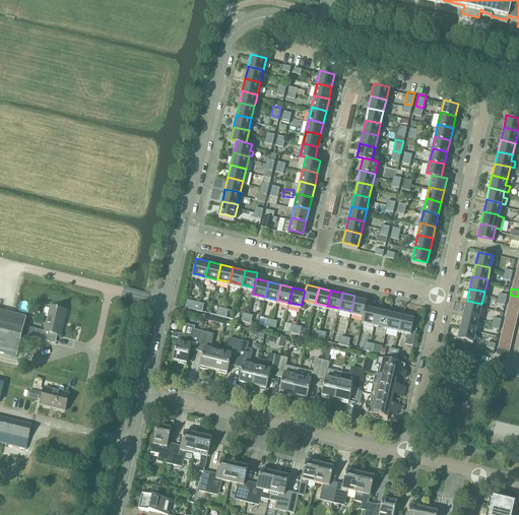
[(518,297),(510,295),(508,301),(518,304),(518,297)]
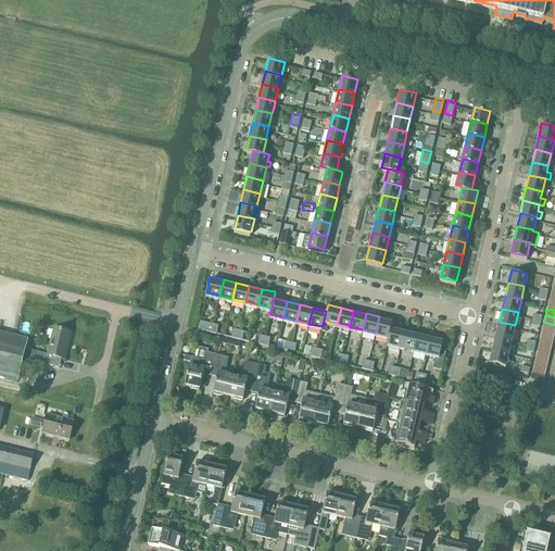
[(389,336),(391,326),(392,320),(379,316),(375,333),(389,336)]
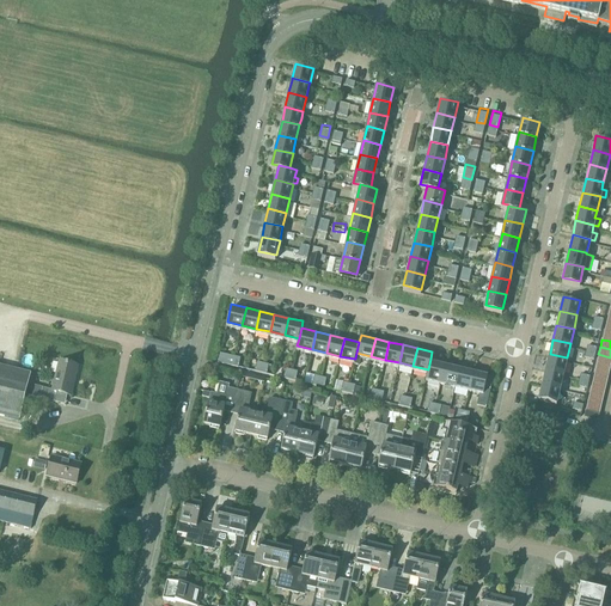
[(220,349),(219,357),(233,361),(236,353),(220,349)]
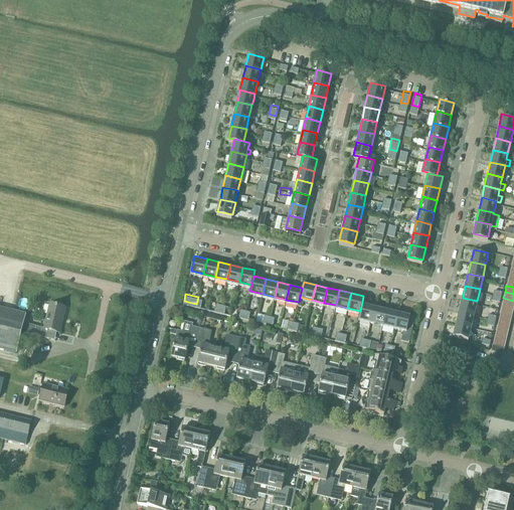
[(460,309),(474,313),(477,301),(463,298),(460,309)]
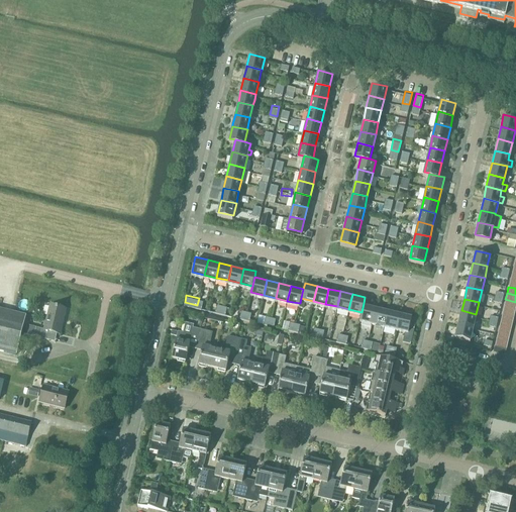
[(515,302),(505,299),(504,305),(515,308),(515,302)]
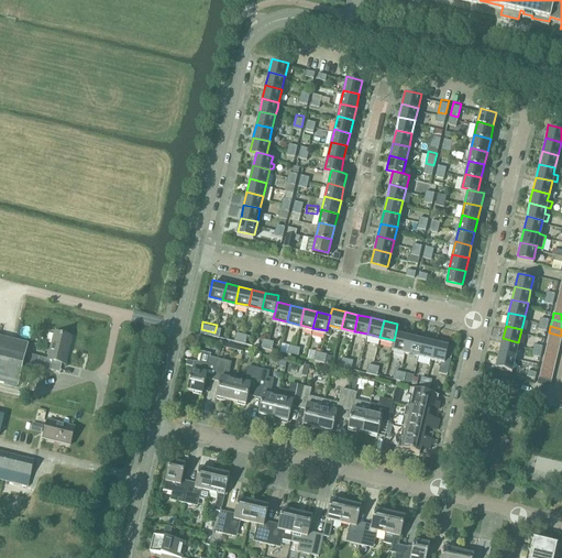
[(31,350),(28,361),(37,363),(37,362),(55,367),(56,358),(66,360),(73,334),(55,329),(50,356),(40,353),(40,352),(31,350)]
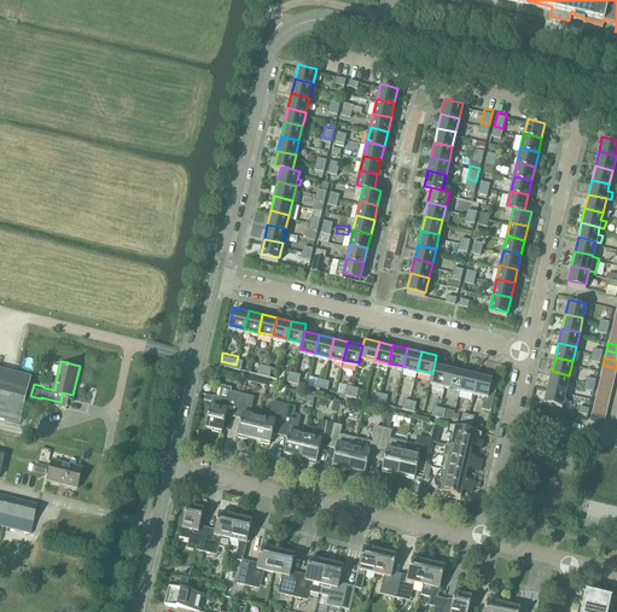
[(446,384),(450,366),(435,362),(432,373),(431,380),(446,384)]
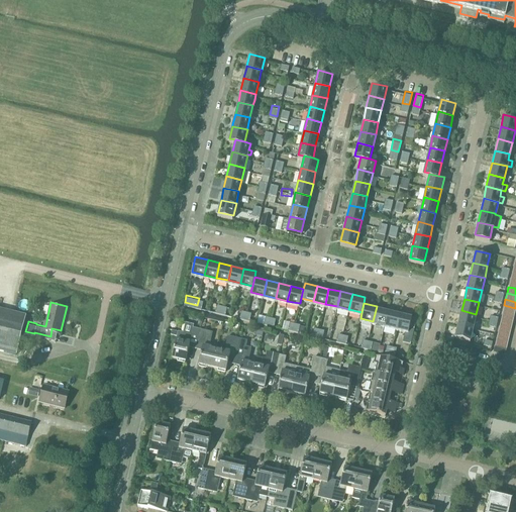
[(515,308),(504,305),(503,311),(514,314),(515,308)]
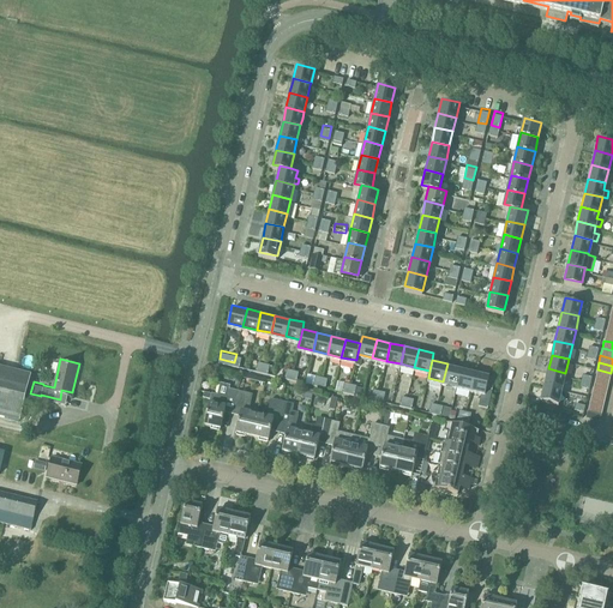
[(0,413),(19,417),(31,372),(0,363),(0,413)]
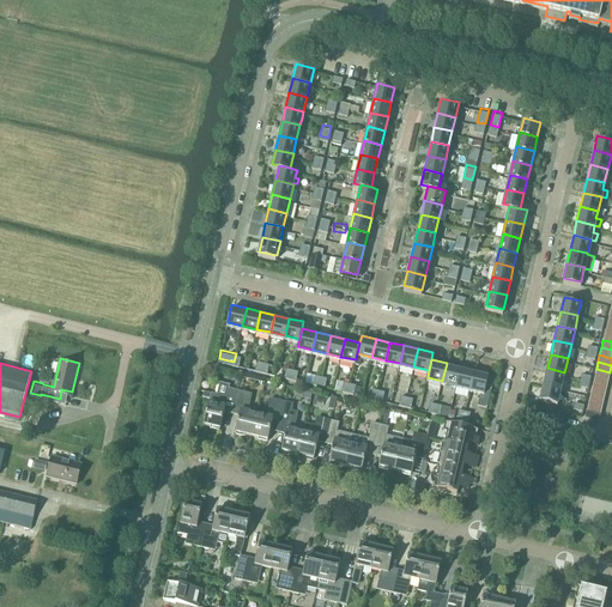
[(459,384),(462,366),(447,363),(442,381),(459,384)]
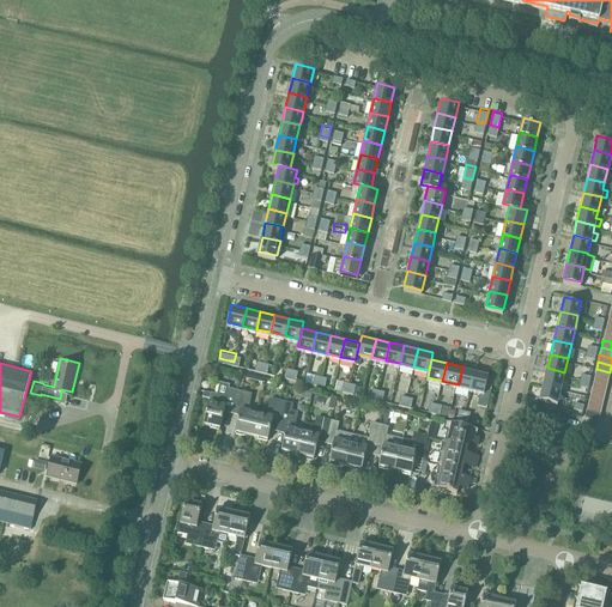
[(474,388),(478,370),(462,366),(459,384),(474,388)]
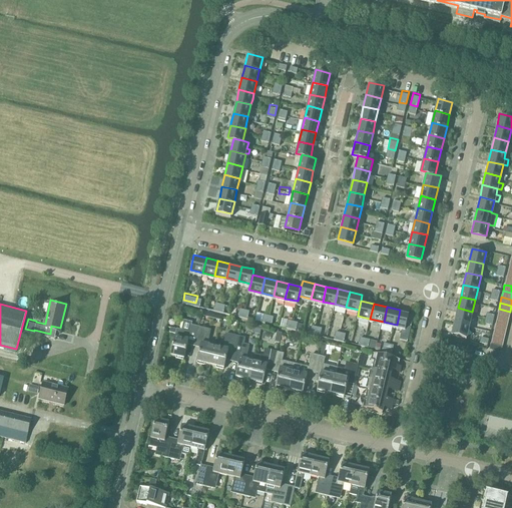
[(455,320),(469,324),(472,312),(458,308),(455,320)]
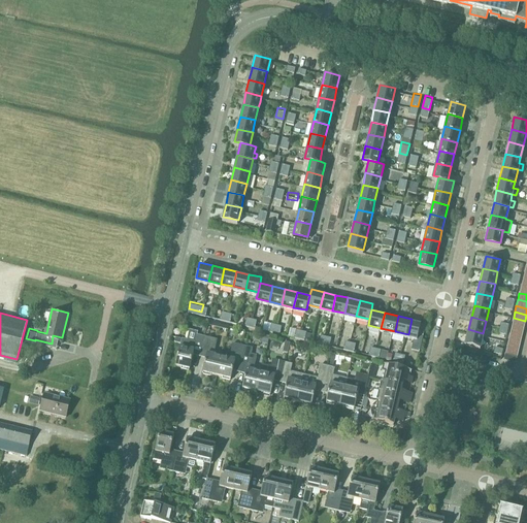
[(525,321),(514,318),(512,325),(524,327),(525,321)]
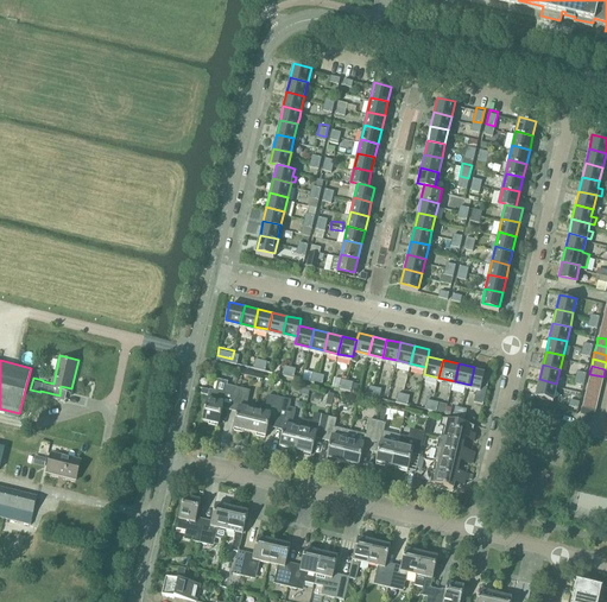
[(474,367),(470,385),(476,386),(474,398),(484,400),(491,372),(485,371),(485,369),(474,367)]
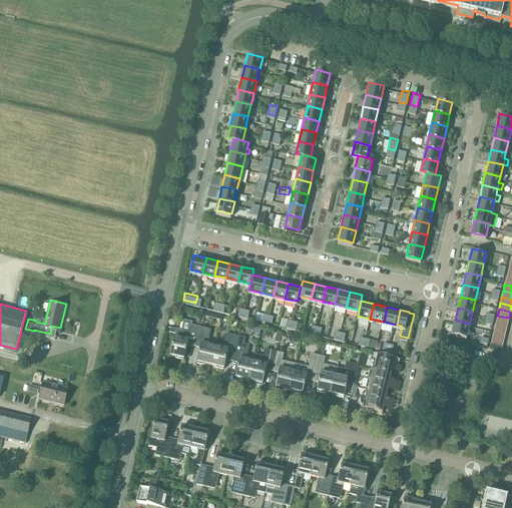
[(194,339),(198,323),(192,321),(192,318),(184,316),(182,327),(177,326),(170,352),(184,355),(188,338),(194,339)]
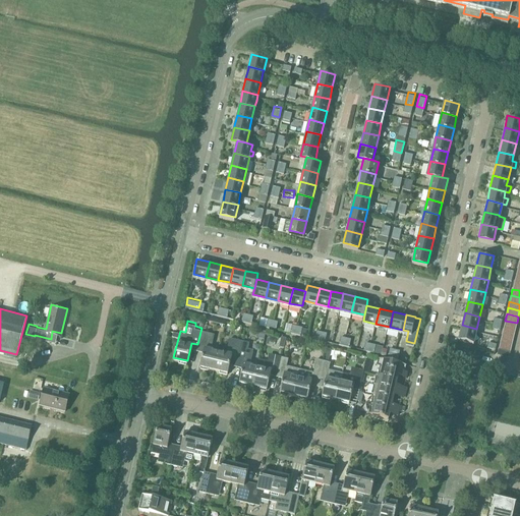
[(517,323),(505,321),(504,327),(515,329),(517,323)]
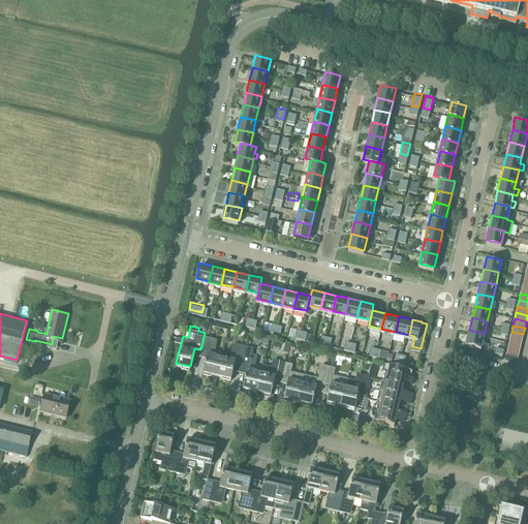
[(484,334),(469,330),(466,342),(482,346),(484,334)]
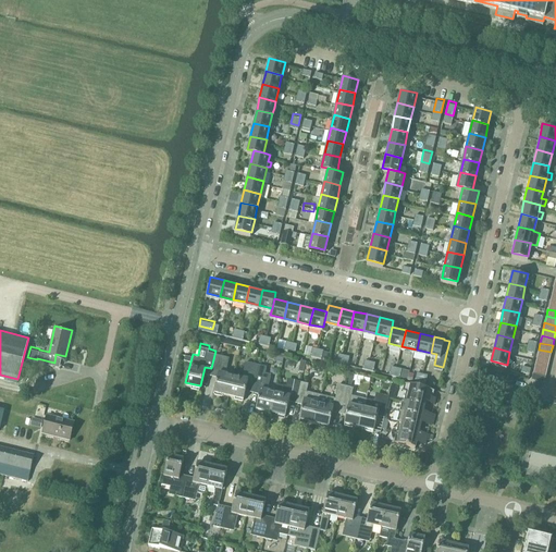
[(551,352),(539,350),(536,356),(550,359),(551,352)]
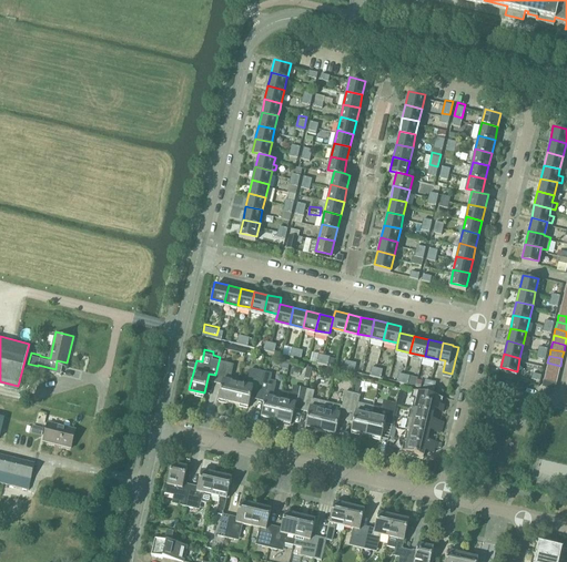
[(233,360),(228,359),(220,357),(215,375),(223,377),(219,396),(233,399),(238,379),(230,377),(233,360)]
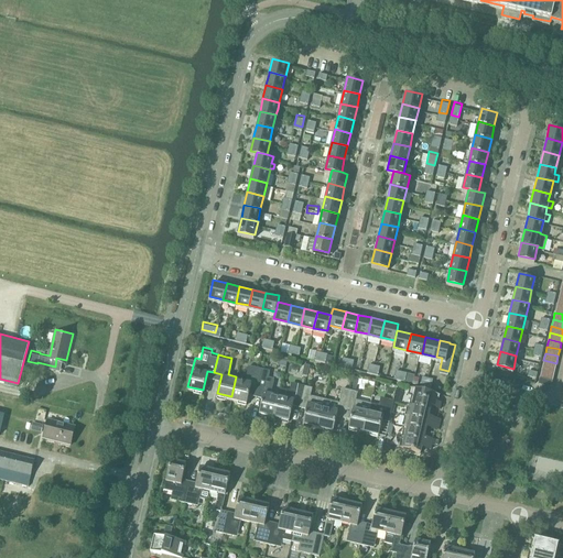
[(556,363),(543,360),(542,367),(554,370),(556,363)]
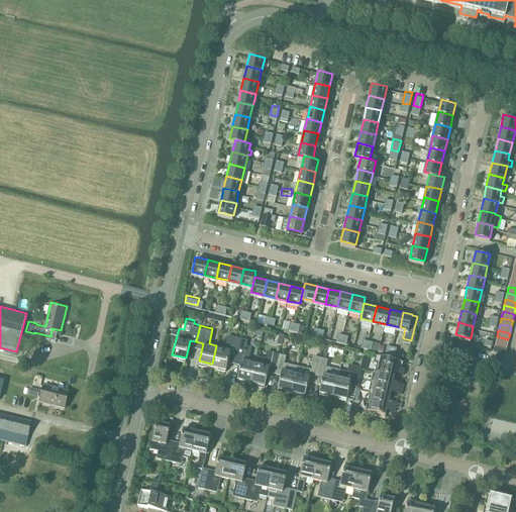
[(228,332),(226,339),(224,346),(216,345),(212,364),(226,368),(230,350),(236,351),(240,335),(228,332)]
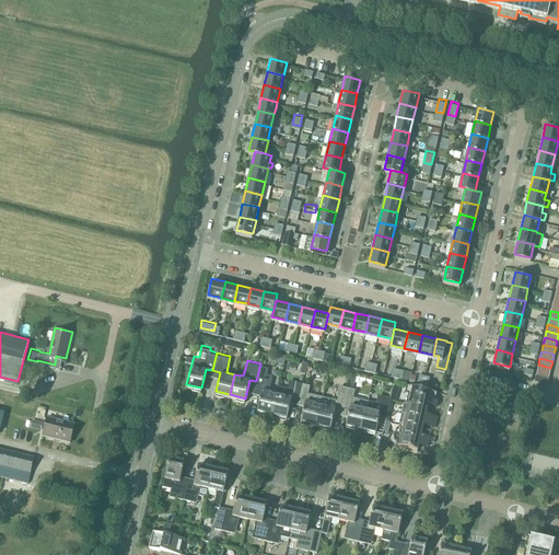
[(272,373),(267,372),(268,365),(260,363),(256,381),(264,383),(257,407),(272,412),(277,391),(269,389),(272,373)]
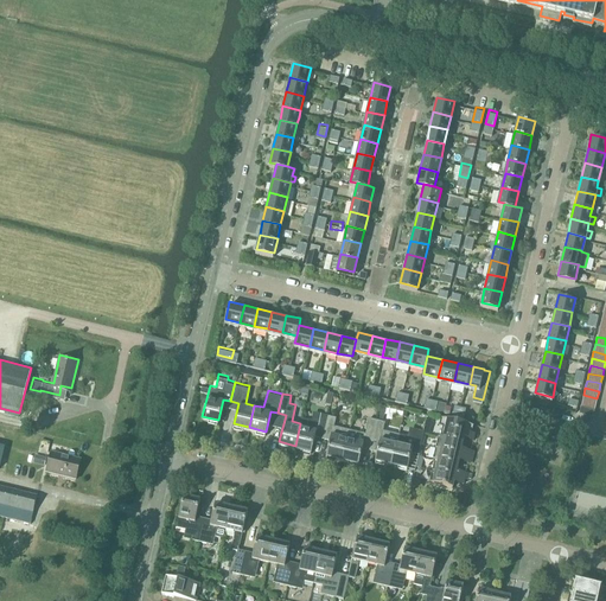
[(597,398),(584,395),(581,402),(595,406),(597,398)]
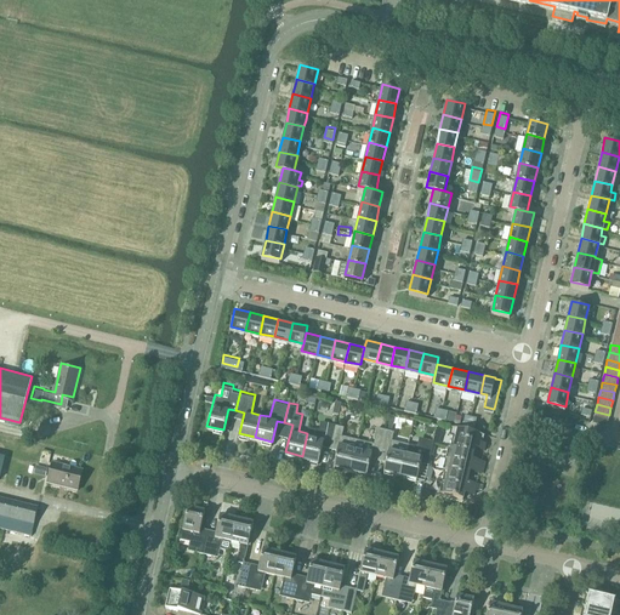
[(609,415),(595,411),(593,419),(607,422),(609,415)]
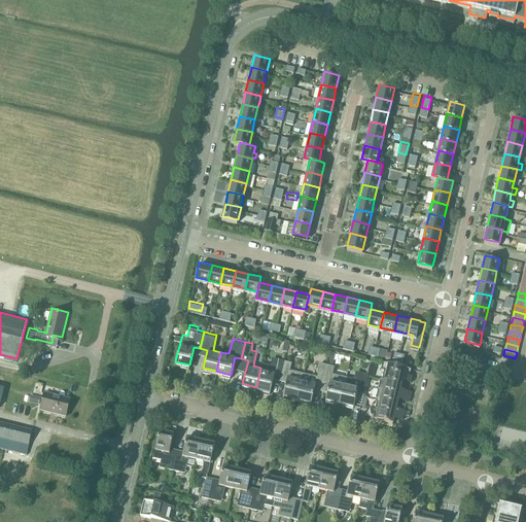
[(273,354),(271,361),(263,359),(260,368),(256,387),(270,390),(274,373),(280,375),(284,357),(273,354)]
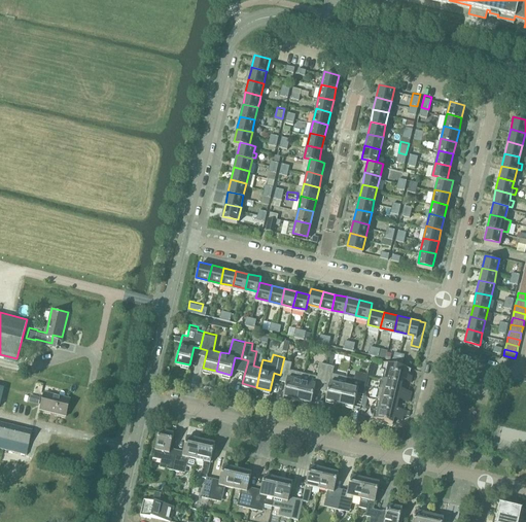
[(284,357),(280,375),(287,376),(283,393),(297,396),(304,370),(290,367),(291,359),(284,357)]
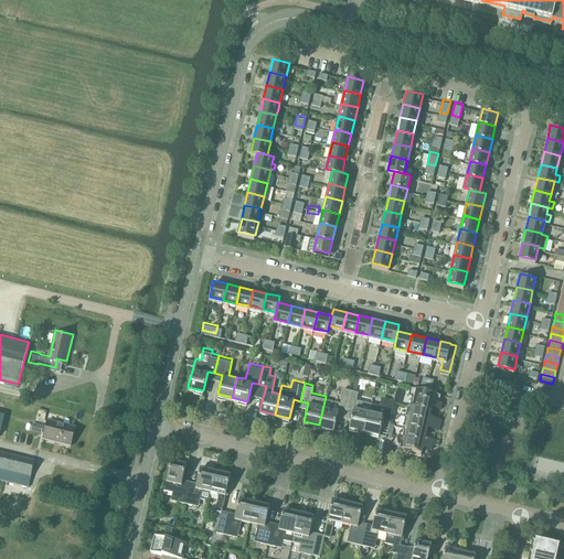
[(347,407),(347,405),(351,387),(343,385),(340,399),(326,396),(319,425),(333,428),(340,405),(347,407)]
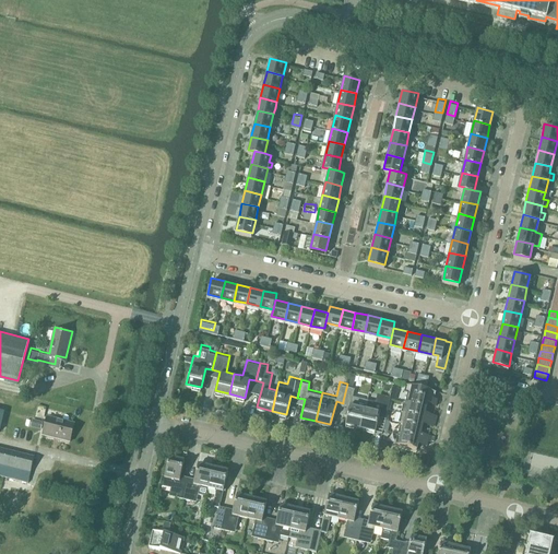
[(405,388),(408,389),(405,400),(427,405),(428,400),(437,402),(438,396),(435,396),(437,388),(406,381),(405,388)]
